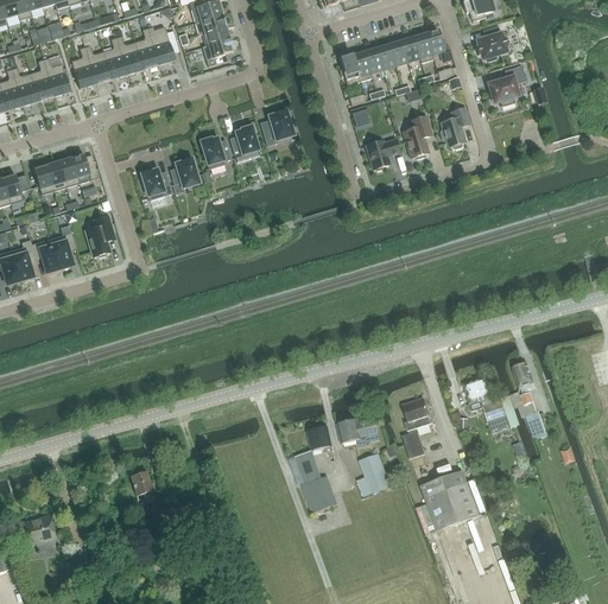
[(0,0),(5,17),(18,13),(13,0),(0,0)]
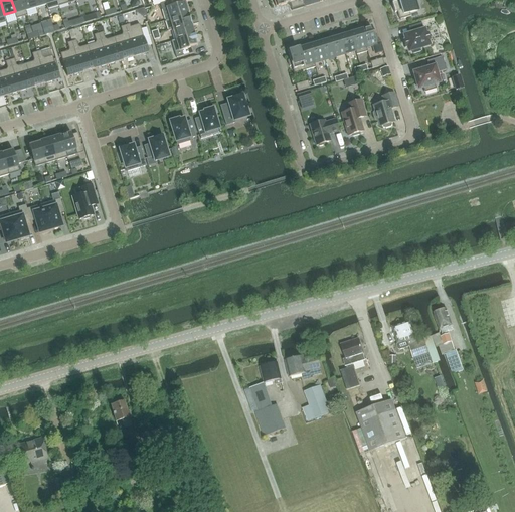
[(25,8),(23,0),(11,0),(15,11),(16,16),(27,13),(25,8)]
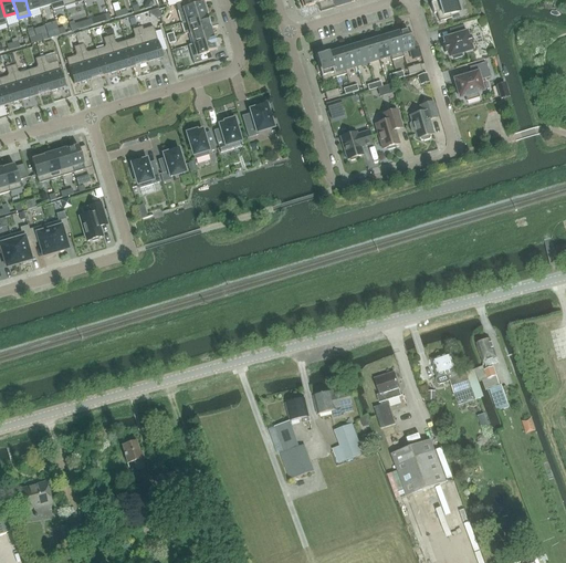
[(40,6),(38,0),(25,0),(28,9),(40,6)]
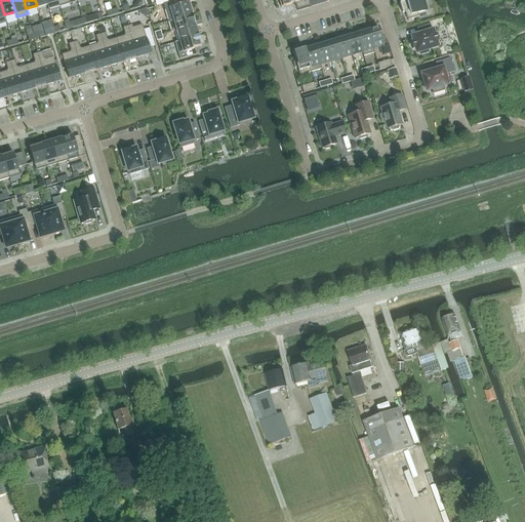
[(168,0),(163,2),(168,17),(168,18),(192,11),(191,11),(188,0),(183,2),(182,0),(168,0)]
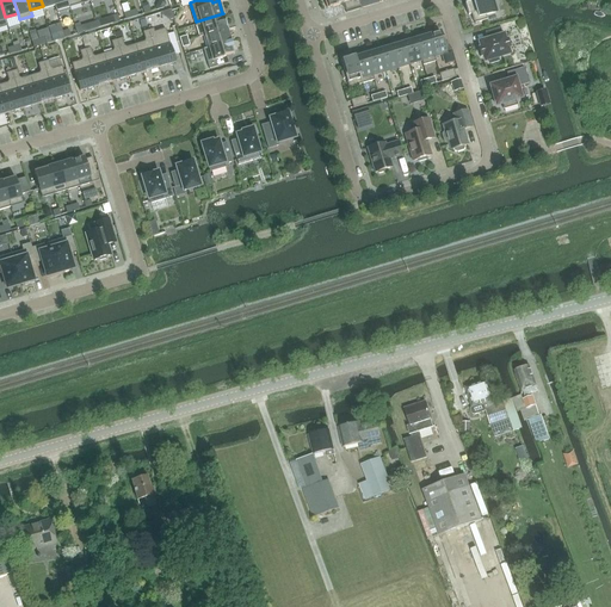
[(495,10),(492,0),(467,0),(464,1),(468,12),(471,11),(475,22),(487,17),(486,12),(495,10)]
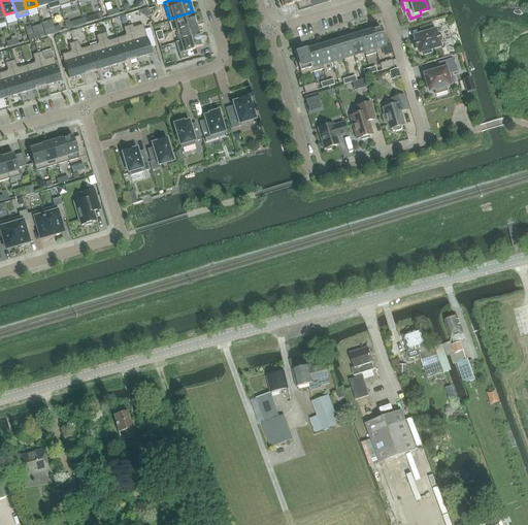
[(193,11),(169,19),(172,29),(177,28),(196,22),(193,11)]
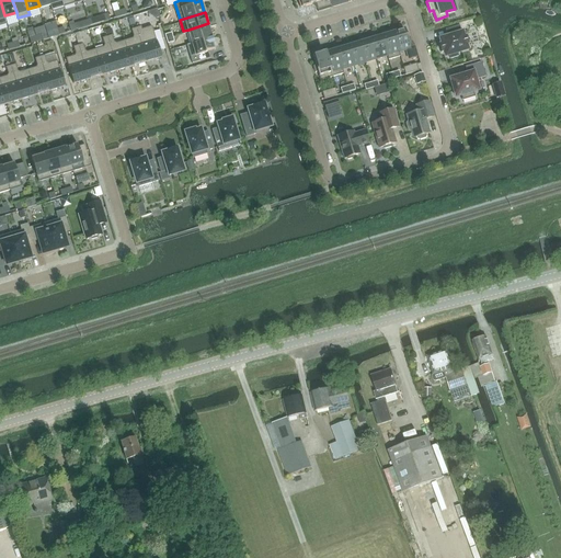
[(140,23),(136,25),(146,59),(161,55),(151,23),(141,26),(140,23)]
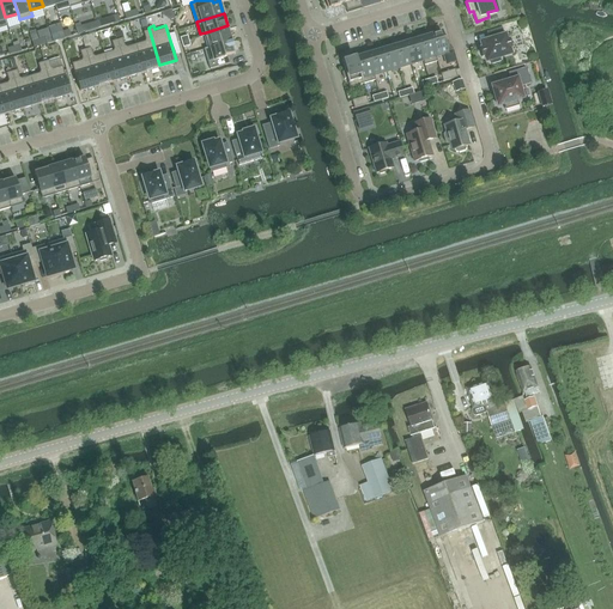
[(228,25),(206,32),(210,44),(231,38),(228,26),(228,25)]
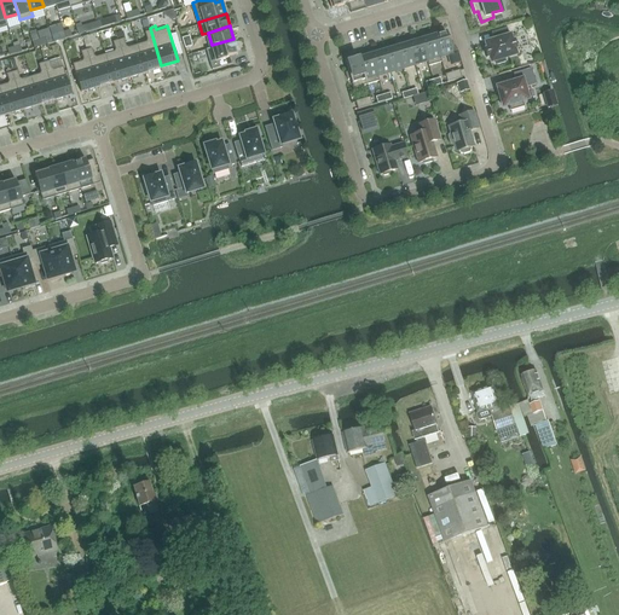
[(514,46),(516,46),(514,38),(512,39),(509,33),(507,25),(491,29),(493,38),(486,40),(487,45),(485,46),(487,54),(490,53),(491,59),(495,58),(497,62),(505,59),(504,54),(515,52),(514,46)]
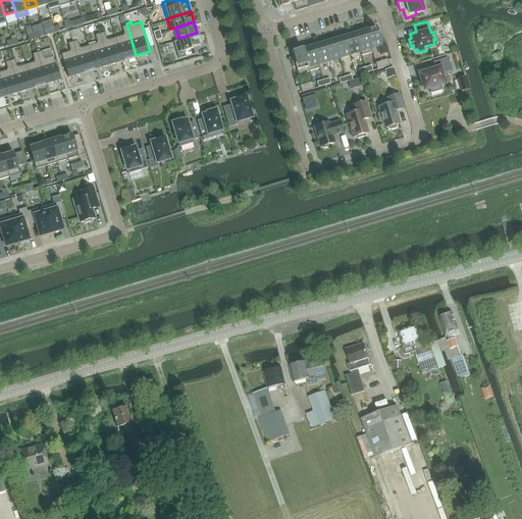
[(122,33),(115,35),(122,59),(136,55),(126,23),(121,24),(123,31),(122,33)]
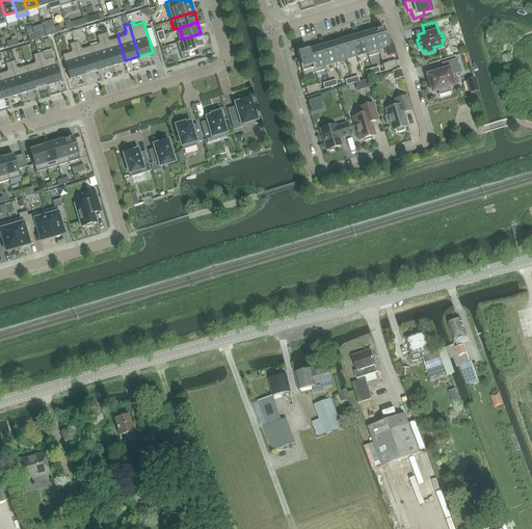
[(375,27),(373,28),(372,28),(378,47),(389,44),(388,40),(391,38),(389,32),(386,33),(383,25),(375,24),(375,27)]
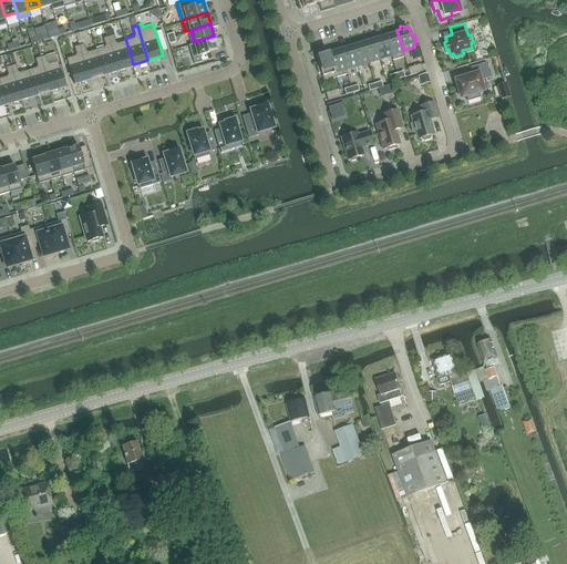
[(385,33),(391,53),(393,58),(404,54),(403,50),(397,30),(389,30),(389,32),(385,33)]
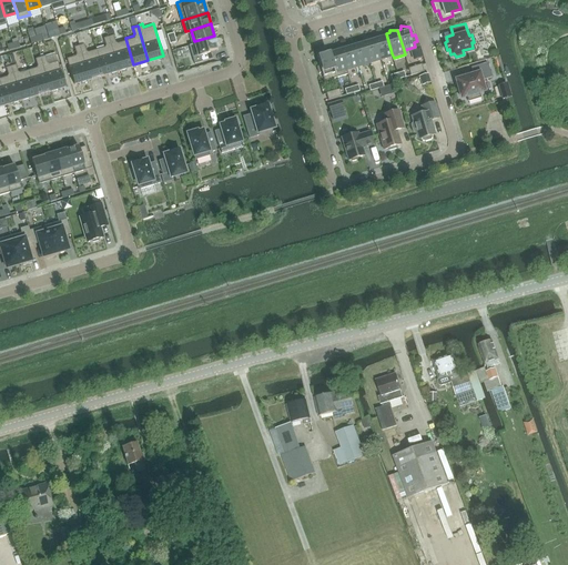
[(113,32),(108,34),(119,69),(133,64),(125,38),(117,41),(115,40),(113,32)]
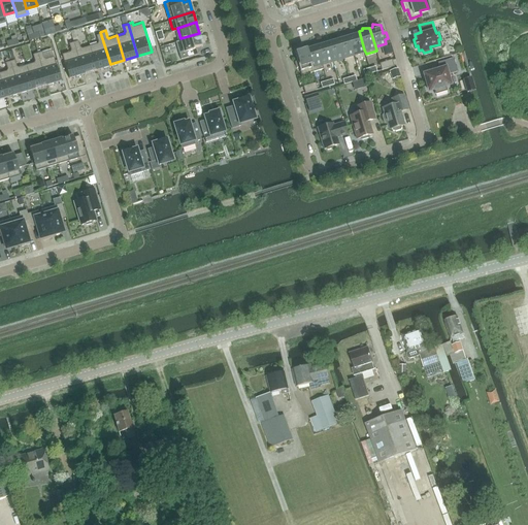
[(359,31),(352,31),(352,34),(349,34),(349,35),(354,53),(364,50),(359,31)]
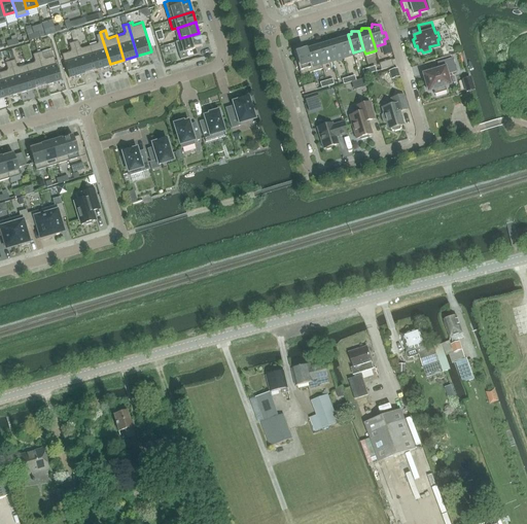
[(97,41),(89,43),(96,68),(110,64),(100,32),(96,33),(98,39),(97,41)]
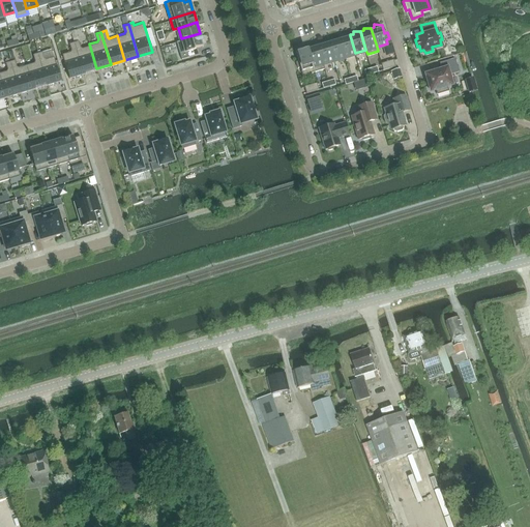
[(181,38),(176,40),(181,57),(186,56),(199,52),(197,46),(203,45),(200,33),(181,38)]
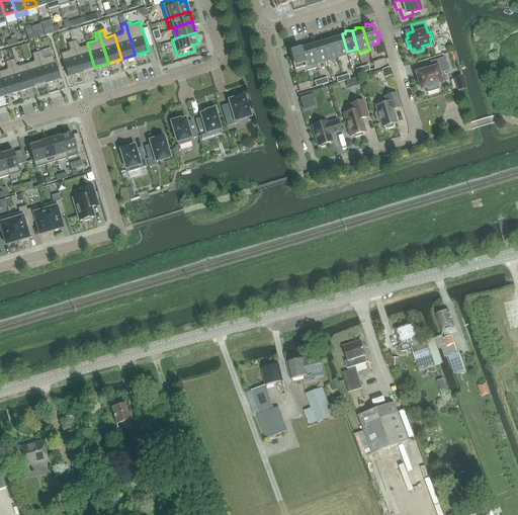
[(342,33),(334,33),(334,36),(332,37),(331,37),(337,55),(347,52),(342,34),(342,33)]
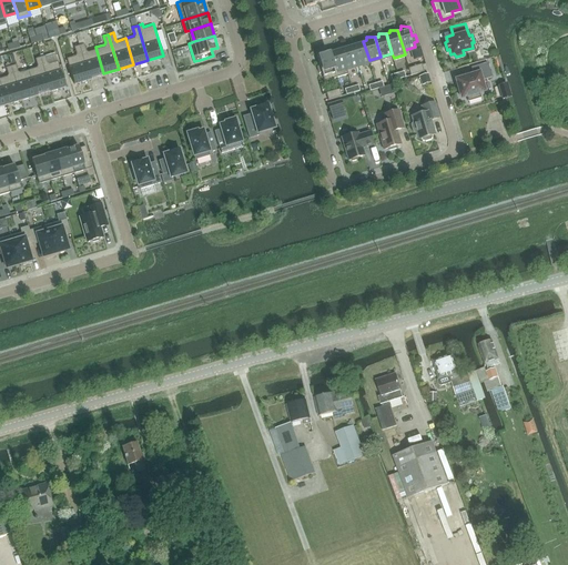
[(363,40),(355,40),(355,43),(352,44),(357,64),(369,60),(363,41),(364,41),(363,40)]
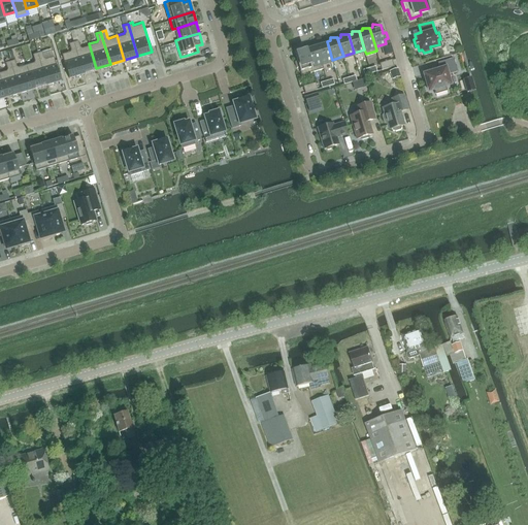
[(77,38),(73,40),(83,72),(96,68),(89,43),(81,46),(79,45),(77,38)]
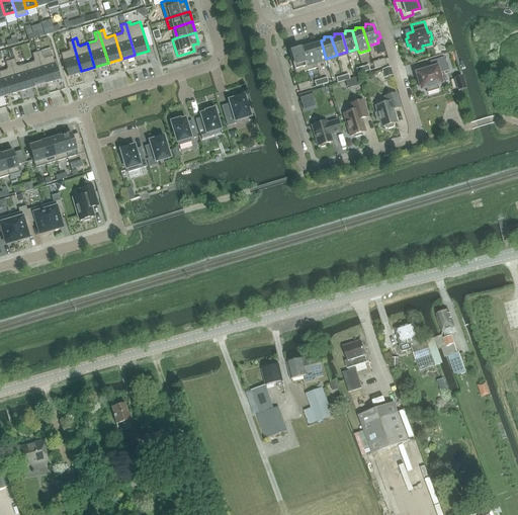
[(67,75),(81,71),(72,39),(67,40),(69,47),(68,49),(60,51),(67,75)]
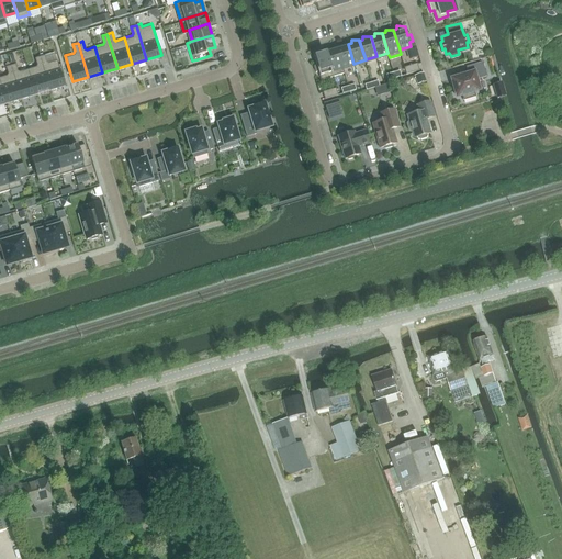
[(348,43),(340,43),(340,46),(337,47),(343,67),(353,64),(348,44),(348,43)]
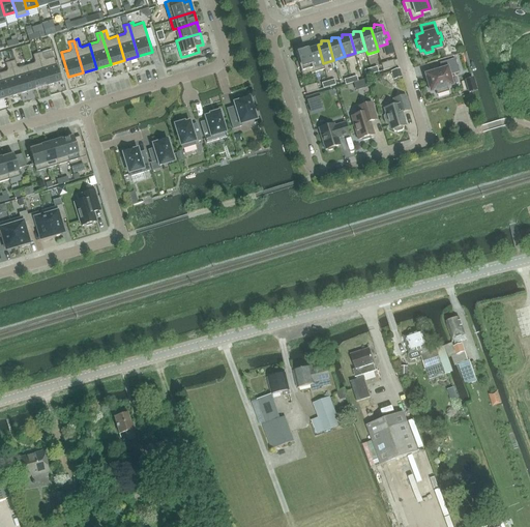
[(318,44),(310,44),(310,47),(307,48),(306,47),(314,70),(324,66),(323,63),(318,45),(318,44)]
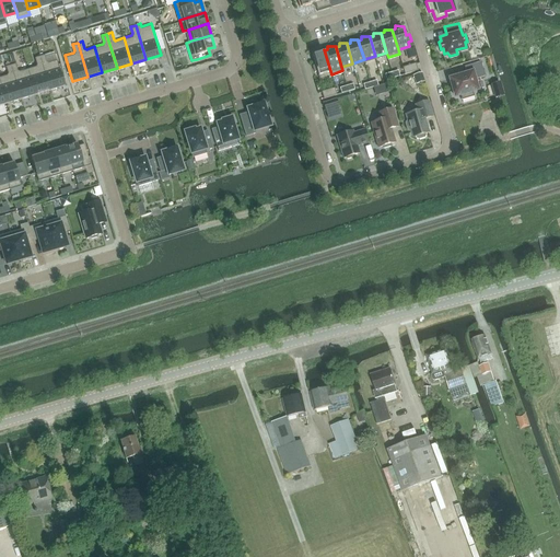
[(319,78),(331,74),(324,49),(324,50),(321,51),(321,50),(312,53),(315,62),(313,64),(314,70),(317,69),(319,78)]
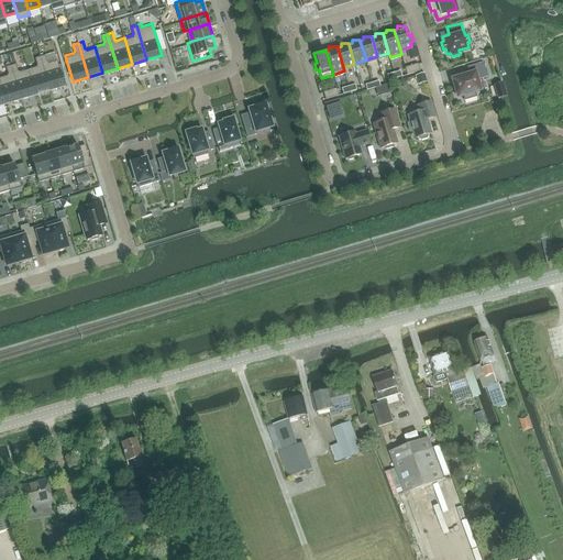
[(45,53),(40,54),(51,88),(65,84),(57,58),(48,61),(47,59),(45,53)]
